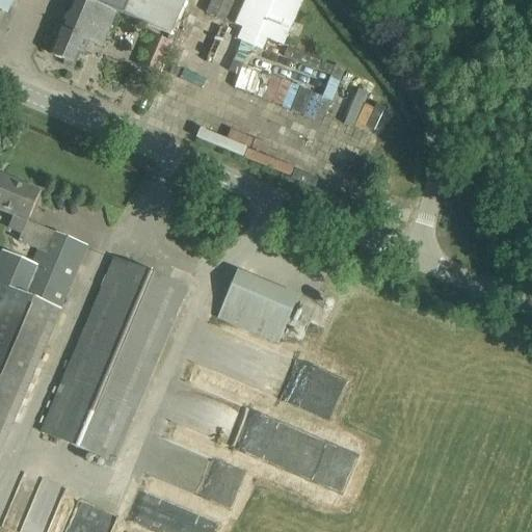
[(116,12),(88,0),(74,0),(62,28),(57,28),(53,36),(57,40),(50,55),(74,65),(80,52),(84,53),(89,42),(102,47),(116,12)]
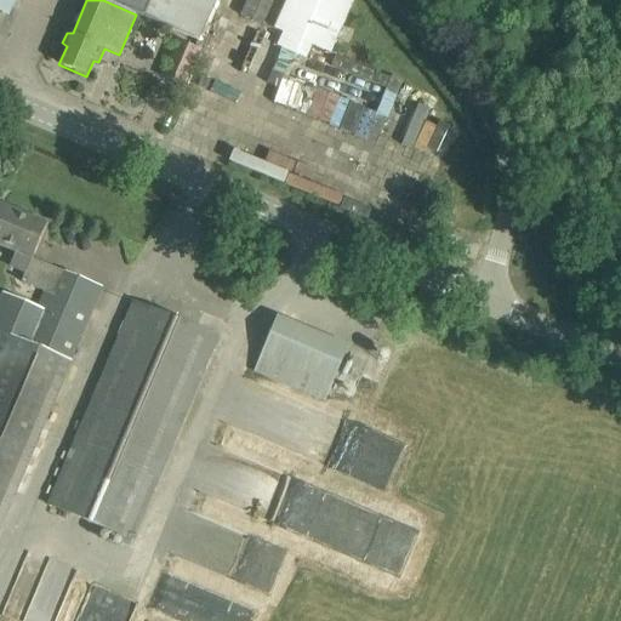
[(103,0),(136,15),(199,41),(216,0),(103,0)]
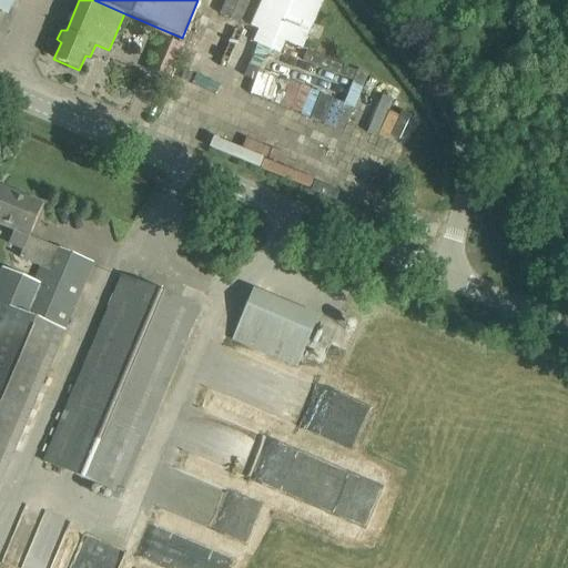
[(323,0),(262,0),(251,27),(259,30),(253,42),(280,54),(285,42),(302,49),(323,0)]
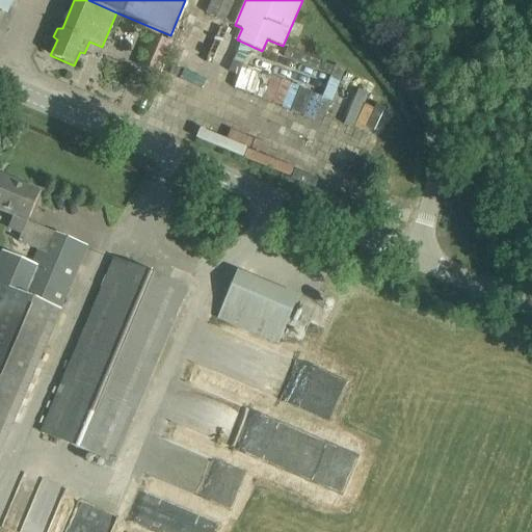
[(171,44),(153,35),(139,67),(158,75),(171,44)]
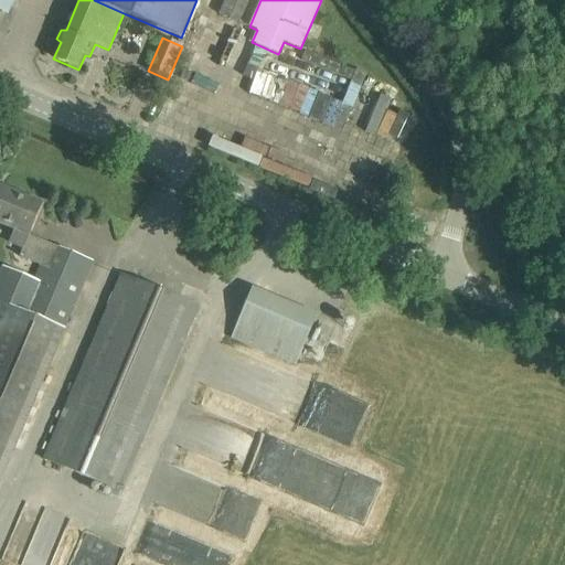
[(204,88),(219,55),(209,51),(194,84),(204,88)]
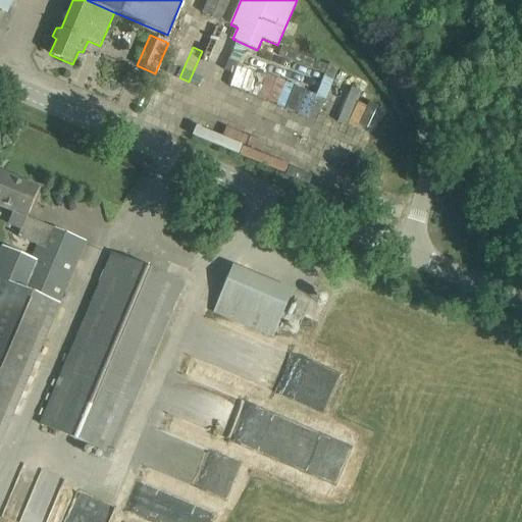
[(253,89),(324,113),(340,66),(280,47),(274,67),(262,63),(253,89)]
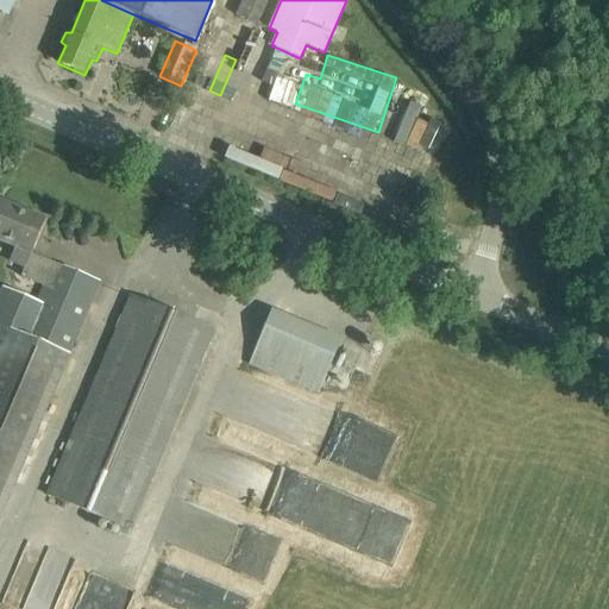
[(405,90),(394,117),(418,127),(429,100),(405,90)]
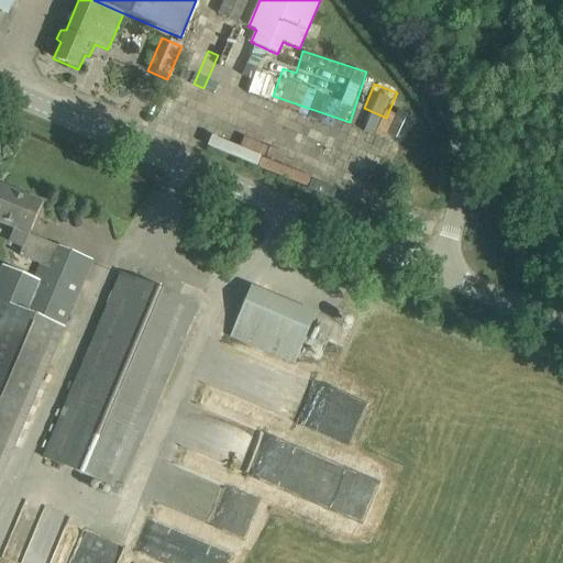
[(0,485),(92,261),(30,235),(43,202),(1,185),(0,186),(0,223),(14,230),(10,242),(23,249),(20,256),(41,265),(35,279),(2,265),(0,271),(0,485)]
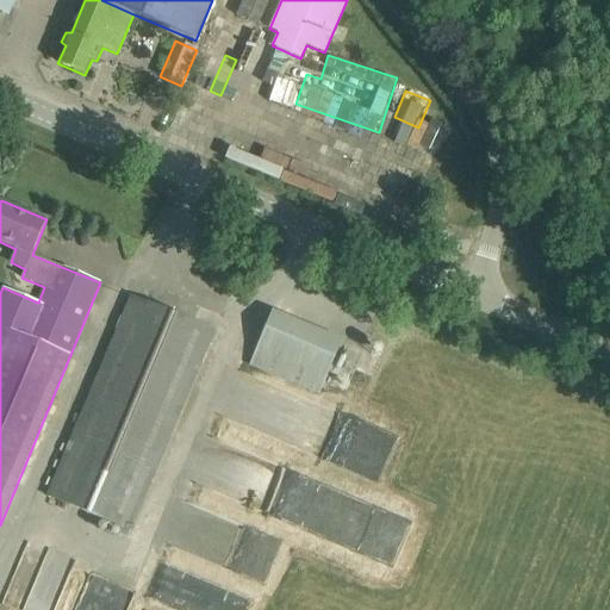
[(47,497),(130,531),(155,473),(215,331),(132,297),(72,439),(47,497)]
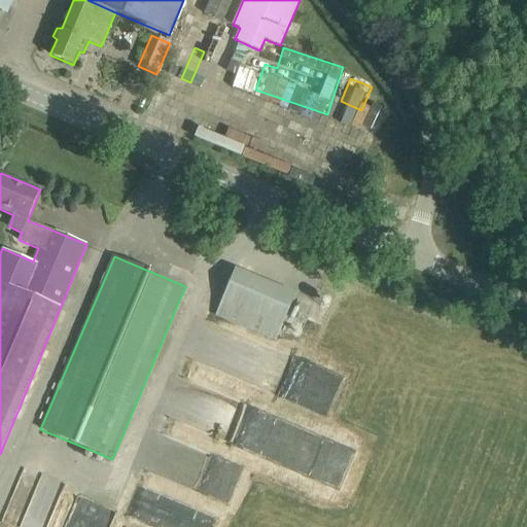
[(277,342),(297,293),(237,267),(215,315),(277,342)]
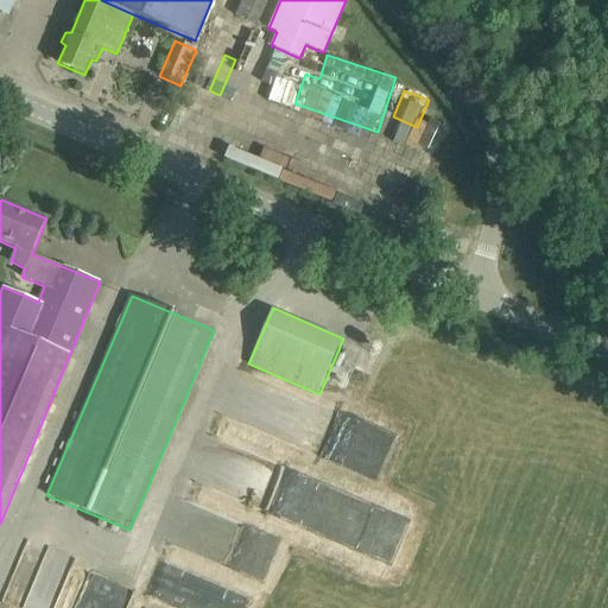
[(36,587),(58,594),(70,552),(48,546),(30,606),(31,606),(36,587)]
